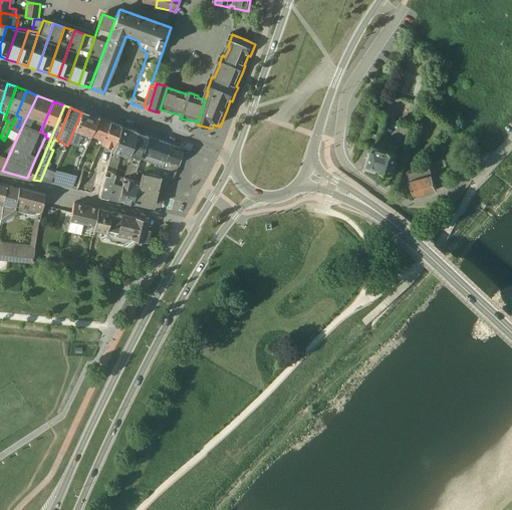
[(377,110),(362,144),(364,145),(372,148),(374,148),(368,167),(382,172),(381,173),(391,175),(400,148),(379,142),(387,123),(385,122),(388,114),(377,110)]
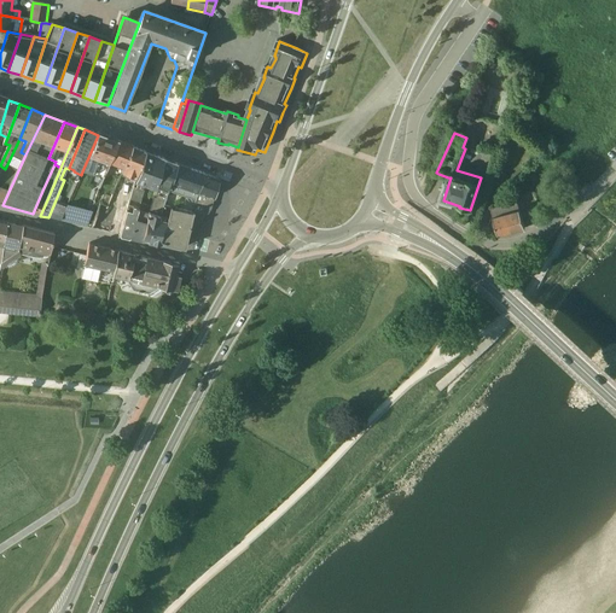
[(118,142),(98,135),(82,171),(104,180),(110,163),(118,142)]
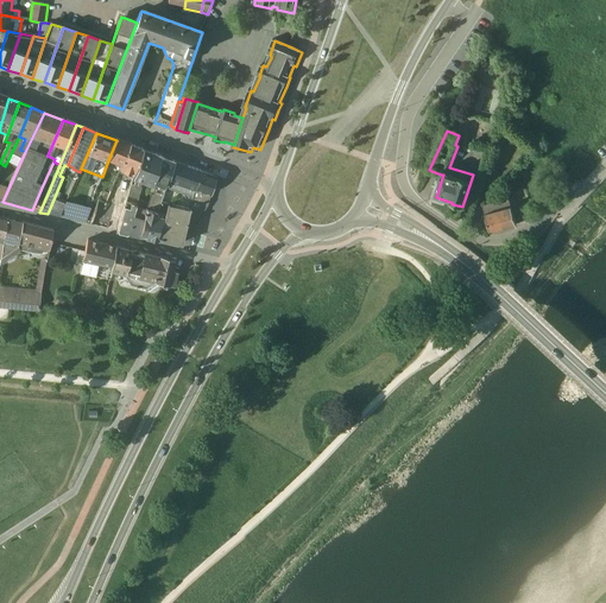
[(131,145),(117,140),(108,160),(121,166),(131,145)]
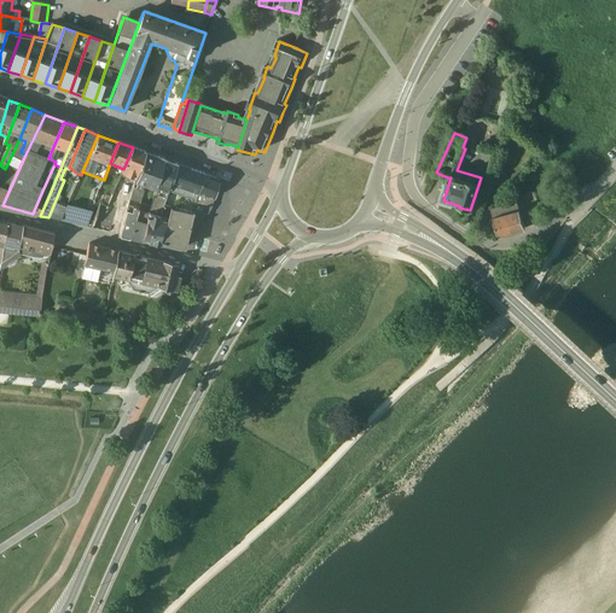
[(145,153),(133,147),(123,169),(121,175),(137,181),(145,153)]
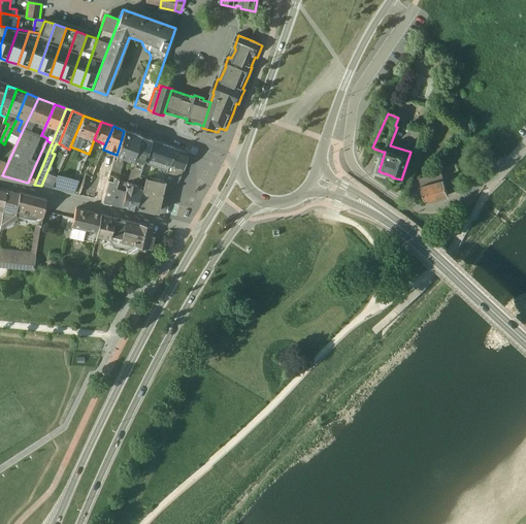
[(132,134),(124,131),(117,155),(111,171),(120,173),(124,160),(132,134)]
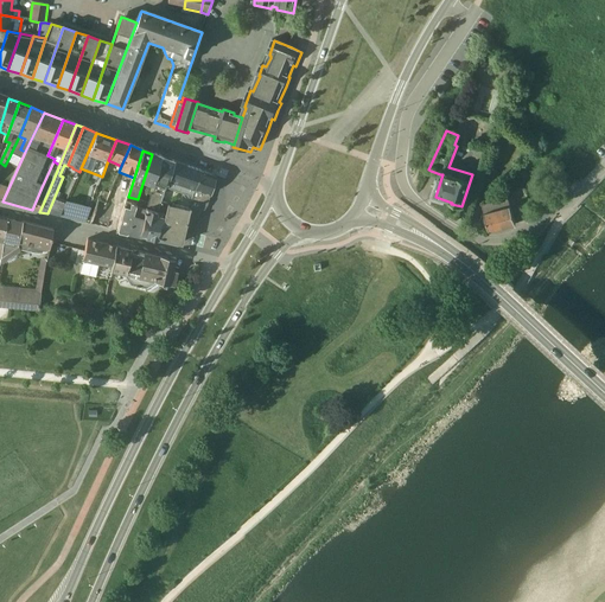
[(152,187),(161,158),(152,154),(142,184),(152,187)]
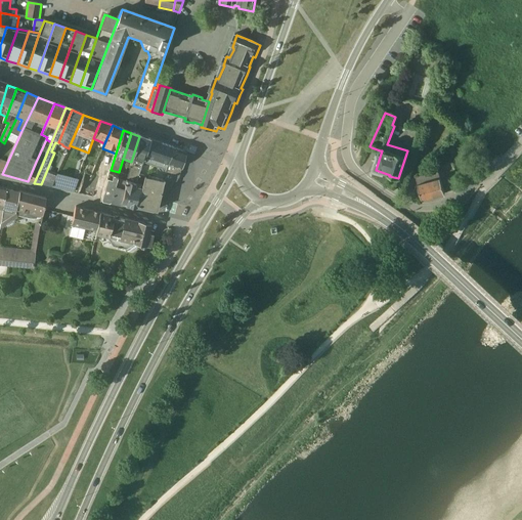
[(136,184),(150,140),(139,136),(131,162),(133,162),(127,181),(136,184)]
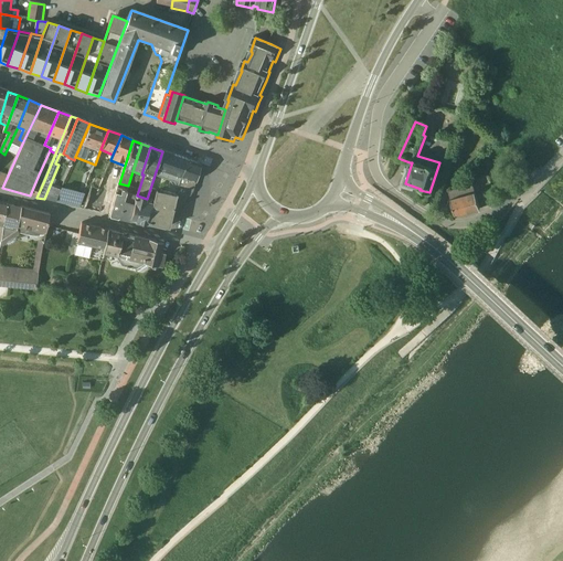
[(168,180),(174,156),(162,151),(147,199),(147,201),(153,203),(157,191),(160,191),(163,179),(168,180)]
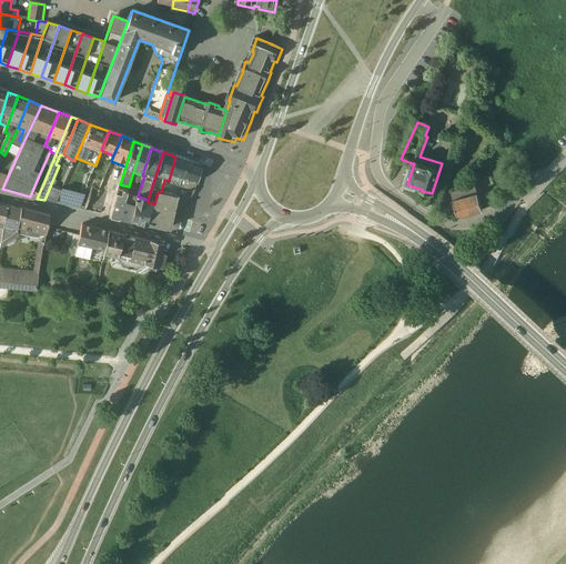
[(169,181),(181,185),(189,161),(175,157),(169,181)]
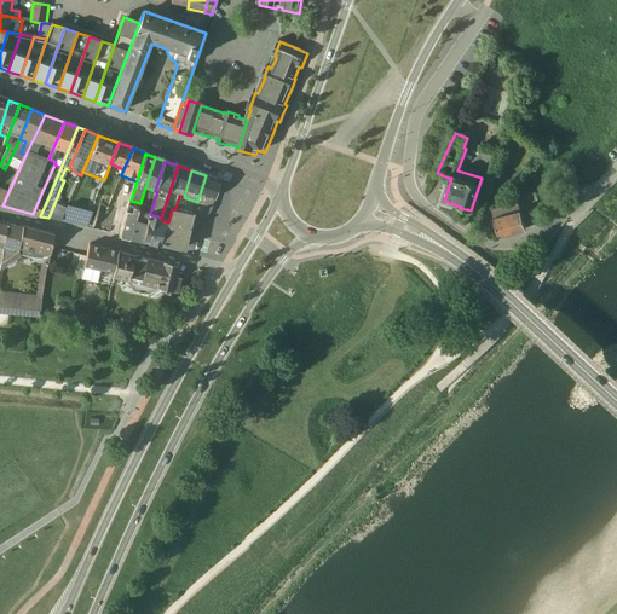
[(194,215),(186,248),(212,209),(220,180),(206,175),(197,202),(194,215)]
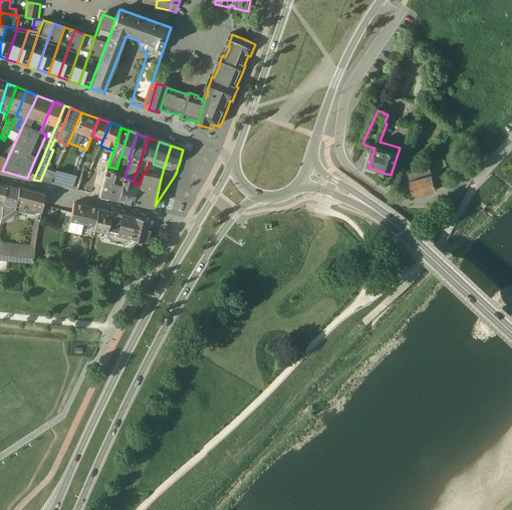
[(35,159),(27,178),(33,180),(41,162),(35,159)]
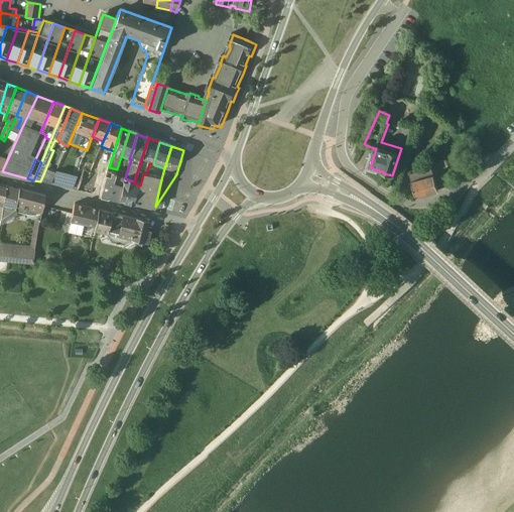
[(45,169),(40,181),(51,184),(56,173),(45,169)]
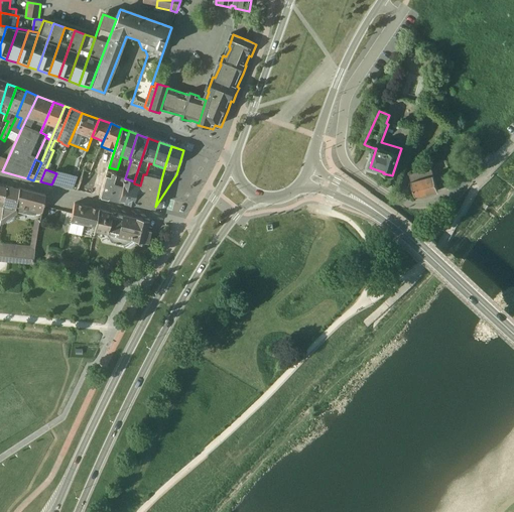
[(433,169),(422,172),(428,195),(439,192),(433,169)]
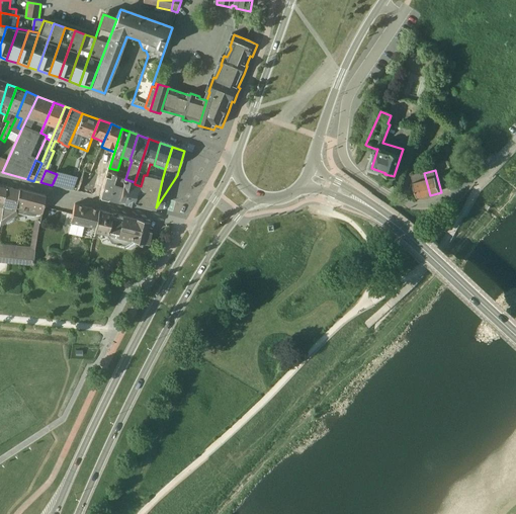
[(57,173),(57,174),(52,185),(73,191),(77,179),(57,173)]
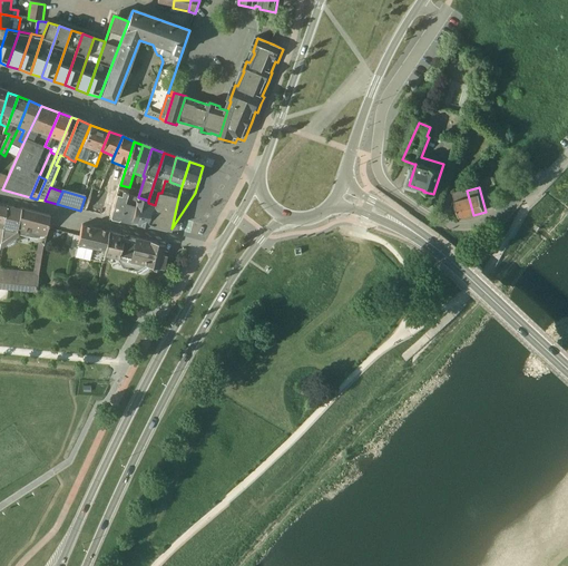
[(117,196),(110,218),(120,221),(128,195),(128,193),(119,191),(117,196)]
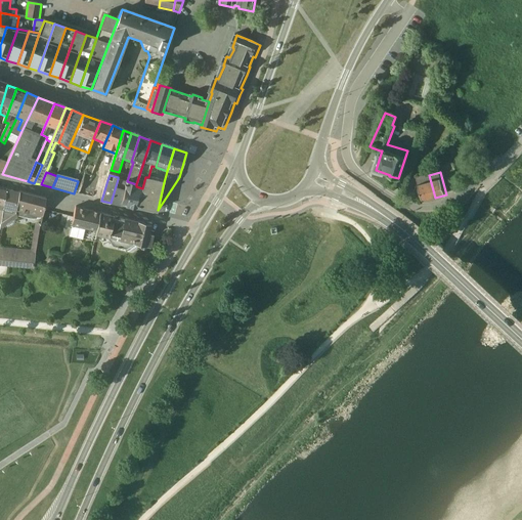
[(429,175),(418,178),(424,202),(435,198),(429,175)]
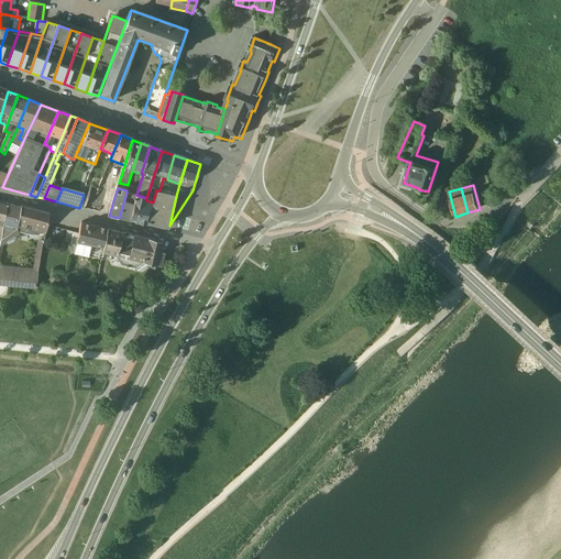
[(176,196),(160,190),(156,190),(153,203),(149,222),(168,227),(169,226),(176,196)]
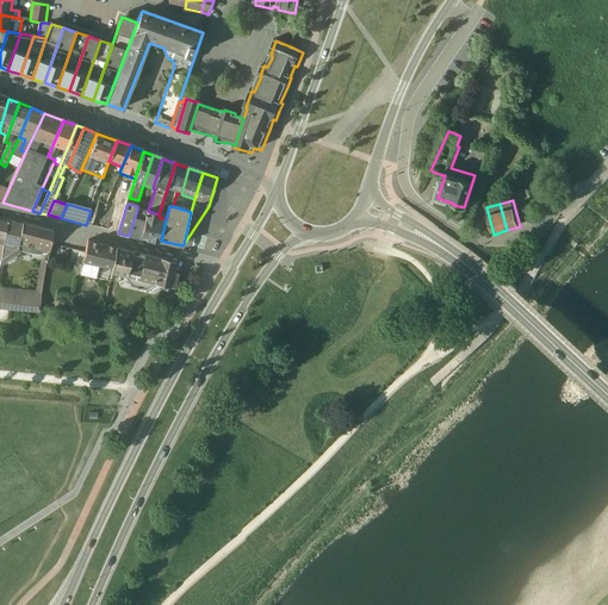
[(137,209),(129,236),(140,238),(148,211),(137,209)]
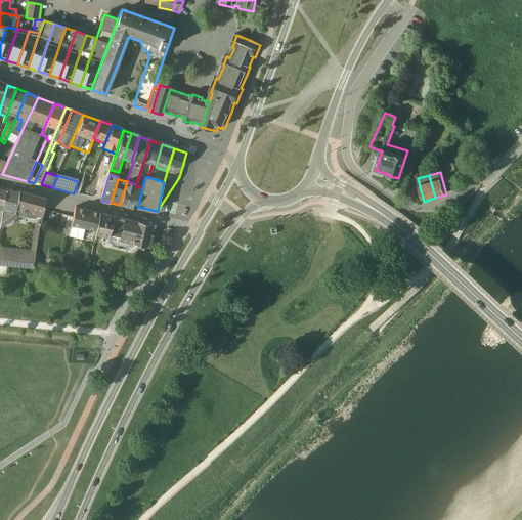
[(127,181),(120,205),(138,208),(138,207),(142,188),(136,186),(136,184),(127,181)]
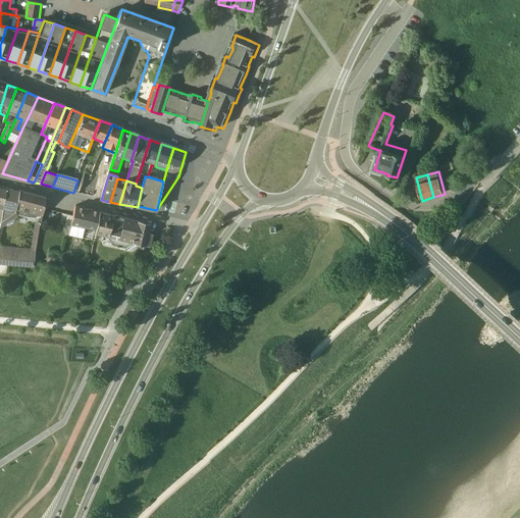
[(19,193),(6,190),(1,224),(0,228),(3,228),(5,227),(6,227),(6,225),(7,224),(8,224),(9,224),(10,224),(11,223),(12,222),(13,221),(13,220),(15,220),(15,219),(17,218),(18,216),(16,213),(19,193)]
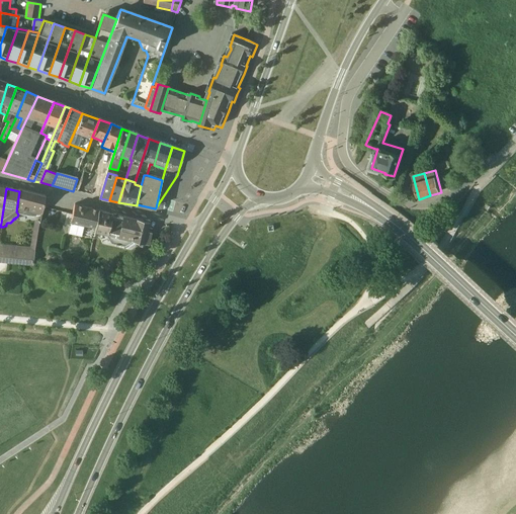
[(19,190),(19,191),(16,211),(18,215),(23,216),(28,217),(30,218),(32,218),(34,218),(37,218),(40,217),(43,217),(46,198),(46,197),(19,190)]
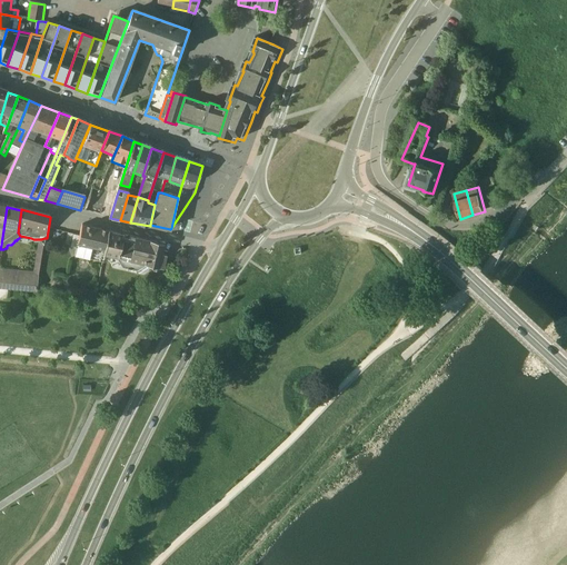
[(103,260),(109,233),(82,226),(79,237),(77,250),(75,257),(103,263),(103,260)]
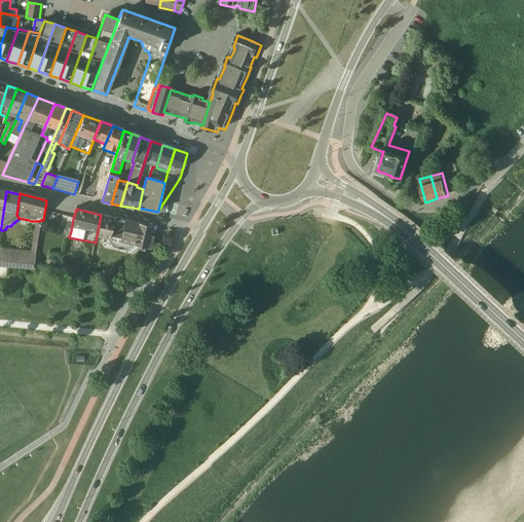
[(113,248),(119,219),(101,215),(96,240),(103,243),(104,238),(110,239),(109,240),(113,248)]
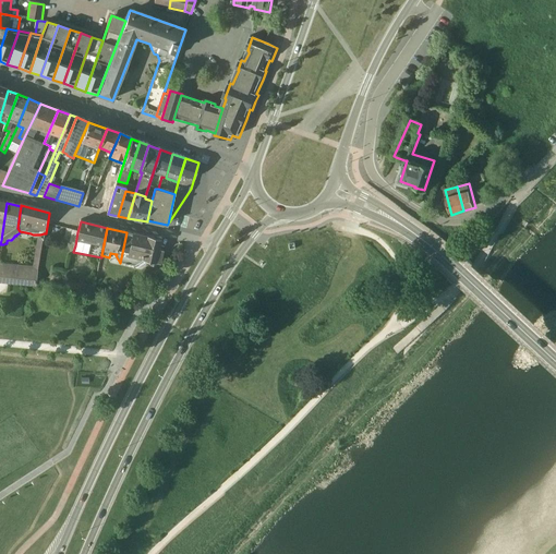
[(75,245),(77,232),(67,229),(64,240),(70,242),(69,243),(75,245)]
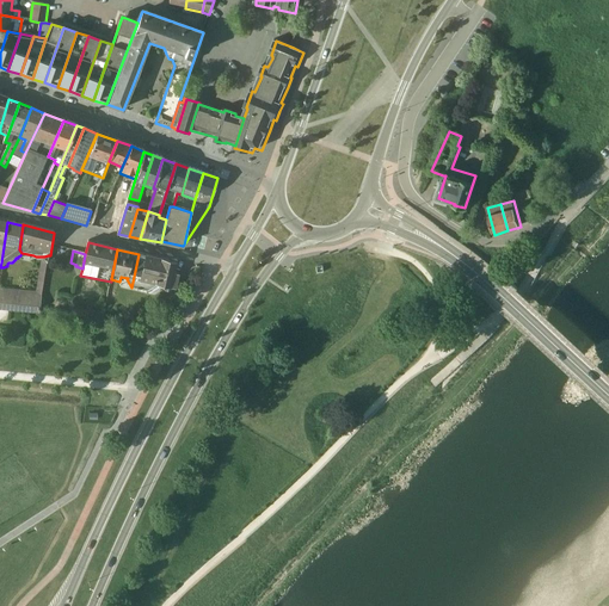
[(168,261),(139,254),(131,288),(147,291),(155,286),(157,285),(162,286),(161,291),(168,292),(172,290),(176,277),(176,274),(174,273),(176,266),(174,265),(168,263),(168,261)]
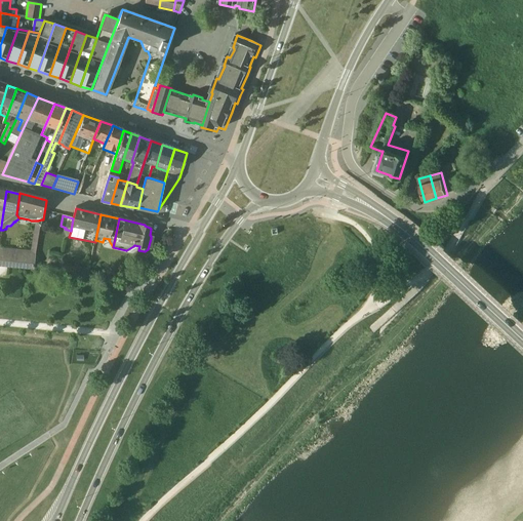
[(0,266),(34,270),(41,225),(36,224),(31,251),(0,248),(0,266)]
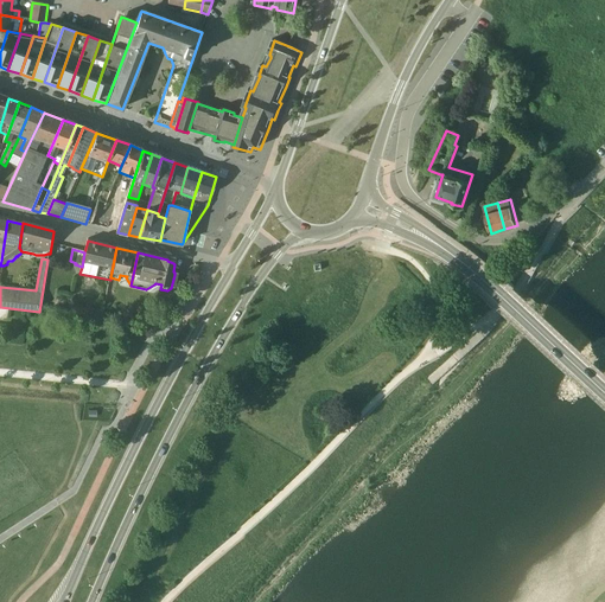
[(71,315),(104,319),(106,311),(72,308),(71,315)]
